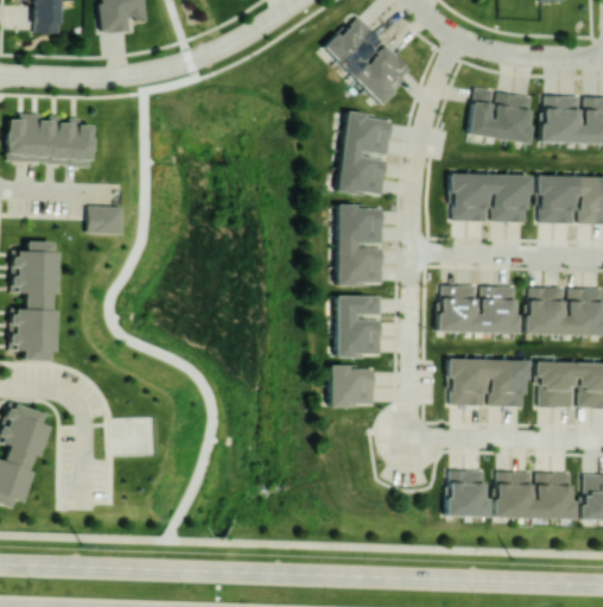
[(59,33),(61,0),(35,0),(35,32),(59,33)]
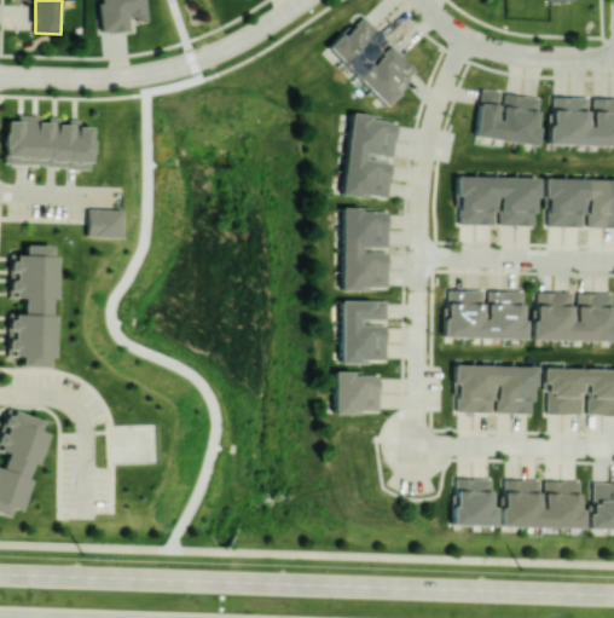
[(100,0),(103,33),(131,32),(129,19),(148,18),(146,0),(100,0)]
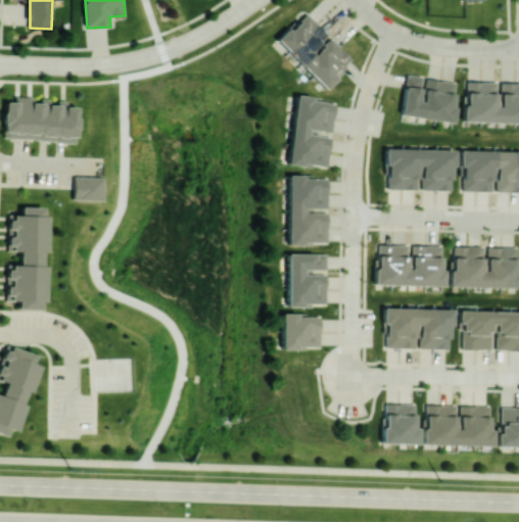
[(280,41),(327,89),(356,60),(332,37),(309,13),(280,41)]
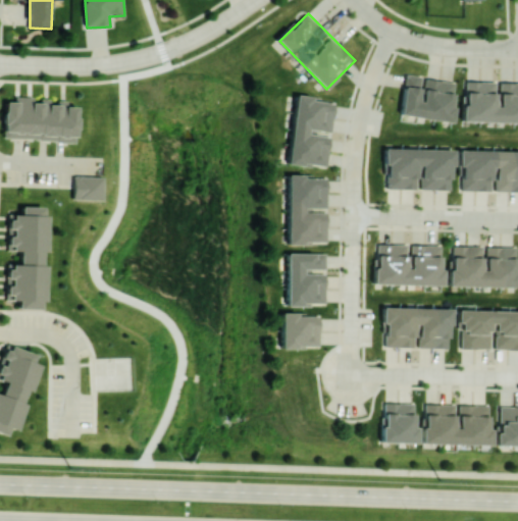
[(402,114),(454,123),(460,83),(425,77),(426,77),(408,74),(402,114)]
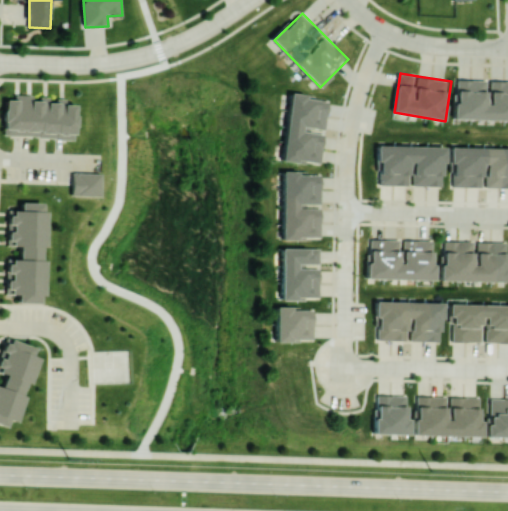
[(457,119),(507,120),(507,81),(490,81),(458,80),(457,119)]
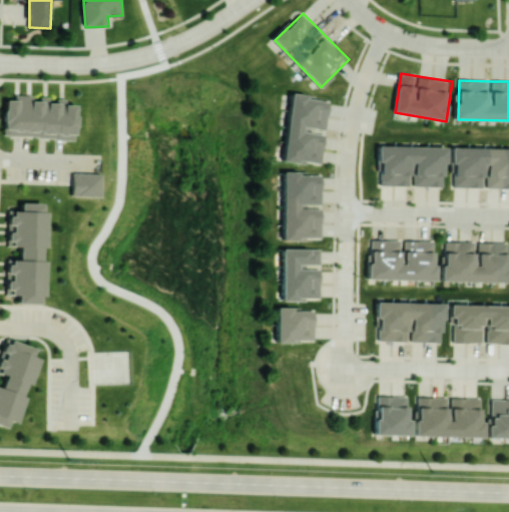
[(77,139),(78,105),(68,104),(68,100),(60,99),(60,100),(34,99),(35,95),(17,95),(17,100),(7,100),(6,136),(77,139)]
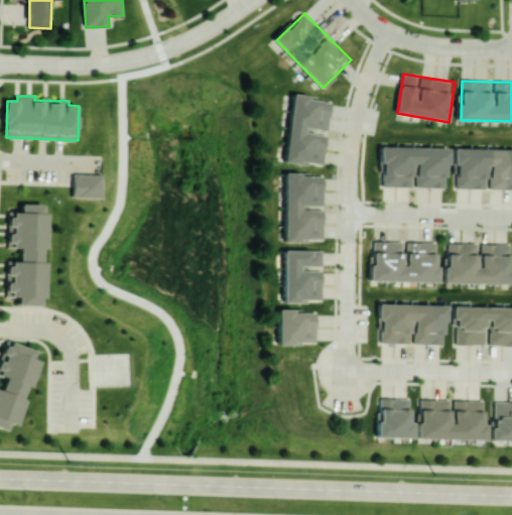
[(334,100),(294,96),(286,160),(326,165),(329,133),(330,133),(334,100)]
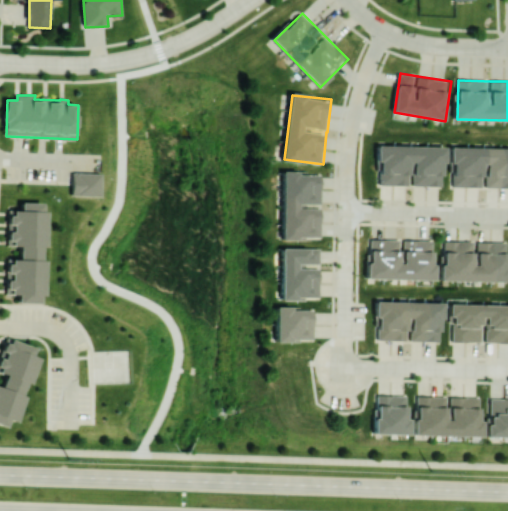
[(447,147),(381,146),(380,186),(413,186),(446,187),(447,147)]
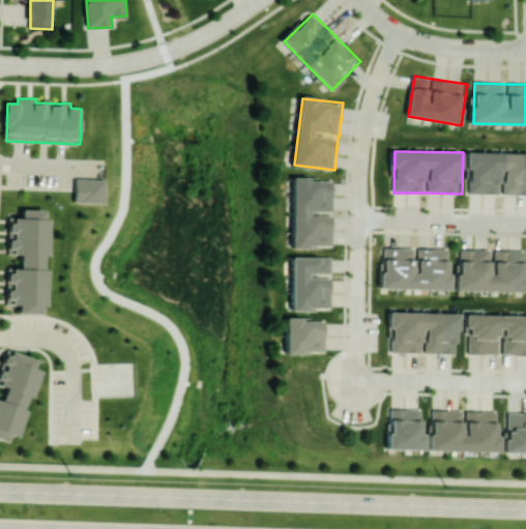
[(469,194),(525,195),(525,153),(470,153),(469,194)]
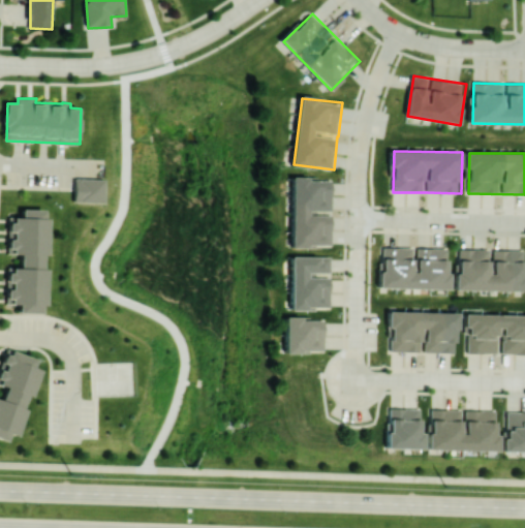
[(105,180),(78,179),(76,203),(105,204),(105,180)]
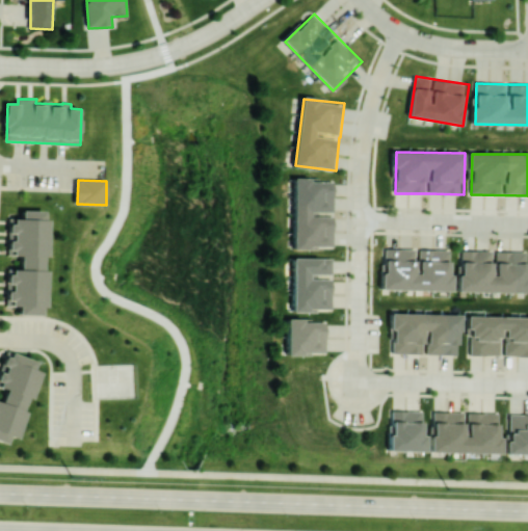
[(337,180),(295,180),(294,248),(336,249),(336,217),(321,216),(321,211),(336,211),(337,180)]
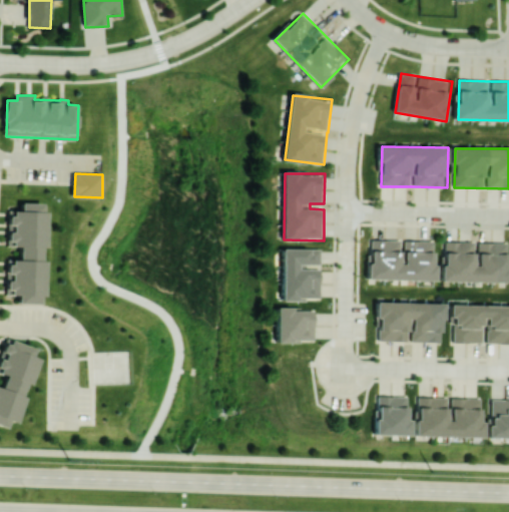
[(44,203),(23,203),(23,210),(11,215),(16,231),(10,232),(10,233),(14,246),(21,246),(21,260),(9,264),(9,267),(14,280),(9,282),(9,283),(13,295),(20,295),(20,304),(46,304),(47,214),(44,203)]
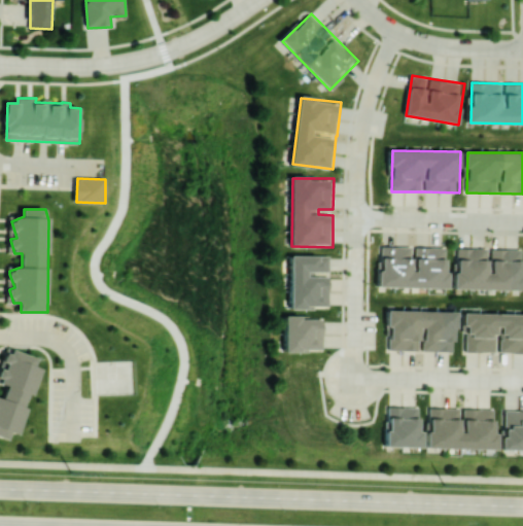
[(382,286),(450,288),(450,248),(419,247),(418,271),(413,271),(413,247),(382,246),(382,286)]
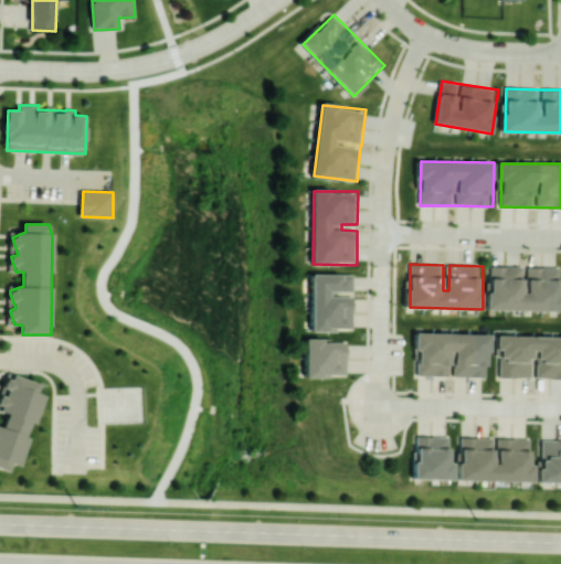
[(491,310),(560,310),(560,267),(530,267),(530,293),(525,293),(525,266),(491,266),(491,310)]
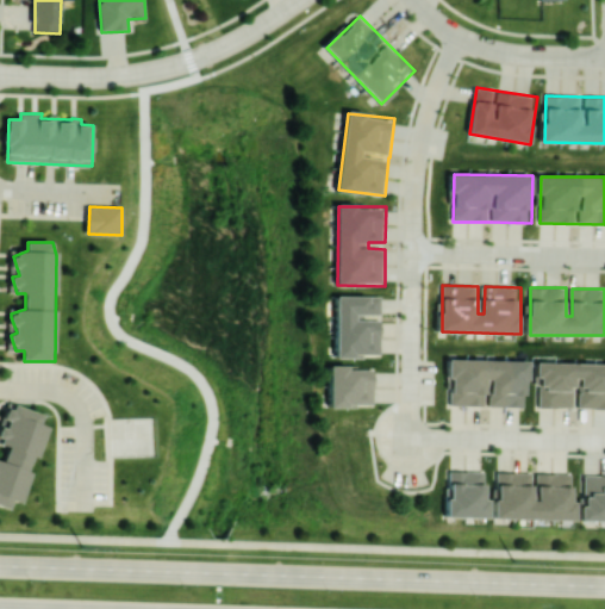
[(337,356),(384,356),(384,321),(367,321),(367,315),(384,315),(384,297),(337,296),(337,356)]
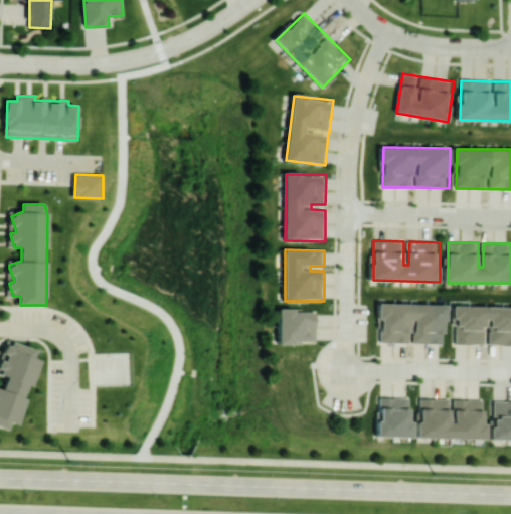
[(448,305),(381,304),(381,342),(448,344),(448,305)]
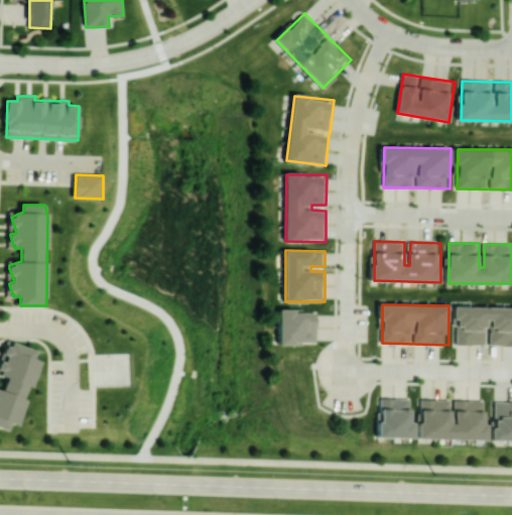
[(511,307),(456,306),(456,319),(459,319),(458,345),(489,346),(511,346),(511,307)]
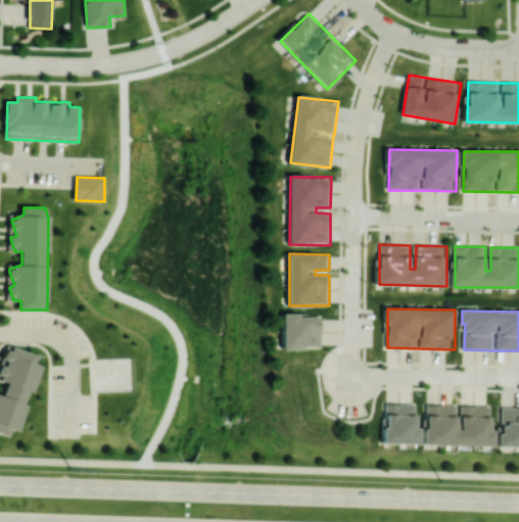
[(323,348),(323,315),(283,315),(283,348),(323,348)]
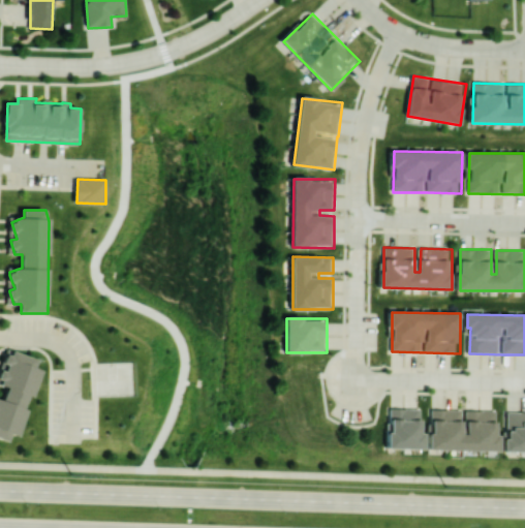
[(19,436),(41,369),(35,368),(38,360),(9,350),(0,379),(0,385),(7,387),(3,400),(0,398),(0,438),(8,441),(10,434),(19,436)]
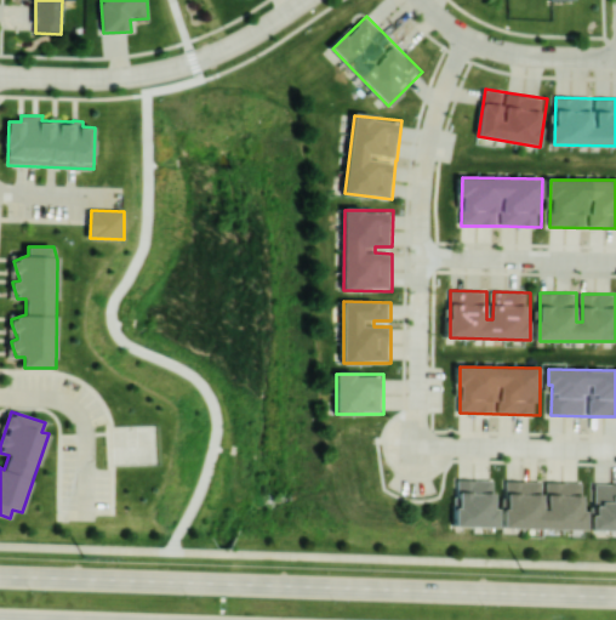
[(457,527),(496,527),(497,481),(458,479),(457,527)]
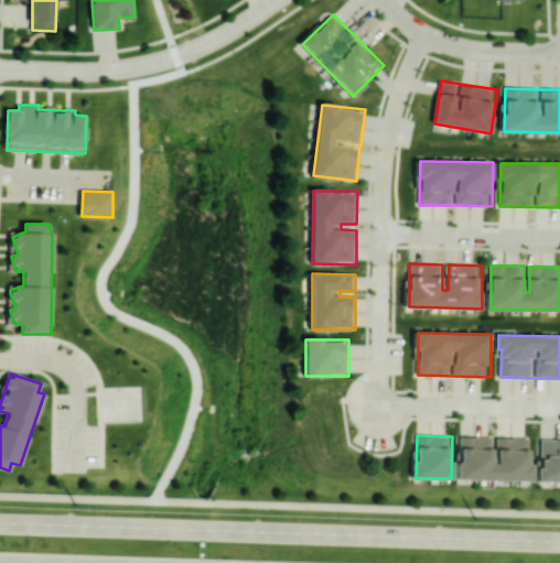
[(532,480),(534,439),(497,437),(460,436),(460,479),(532,480)]
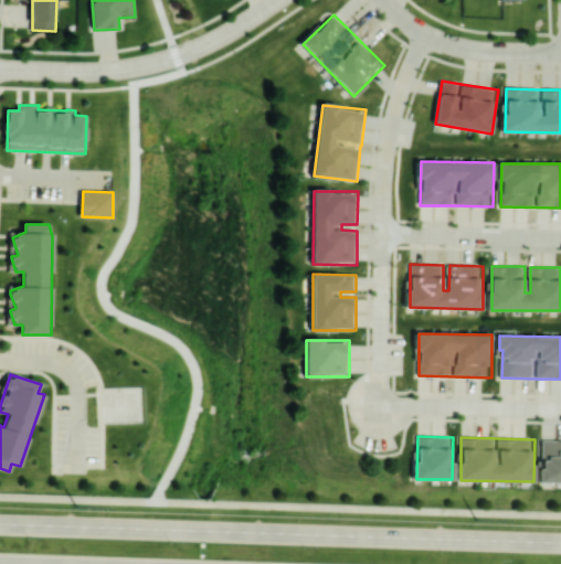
[(539,483),(560,483),(560,440),(542,440),(542,469),(539,469),(539,483)]
